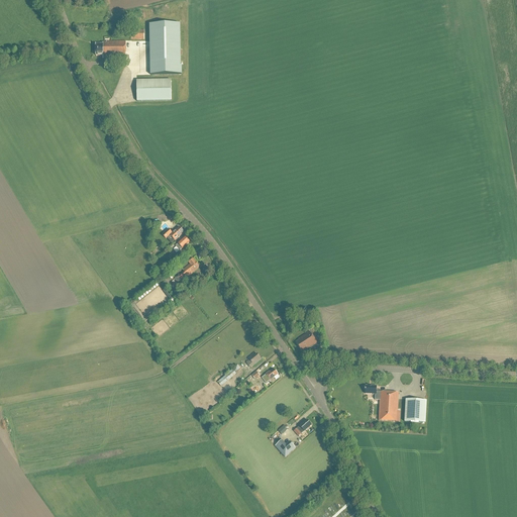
[(149,23),(149,76),(178,76),(178,23),(149,23)]
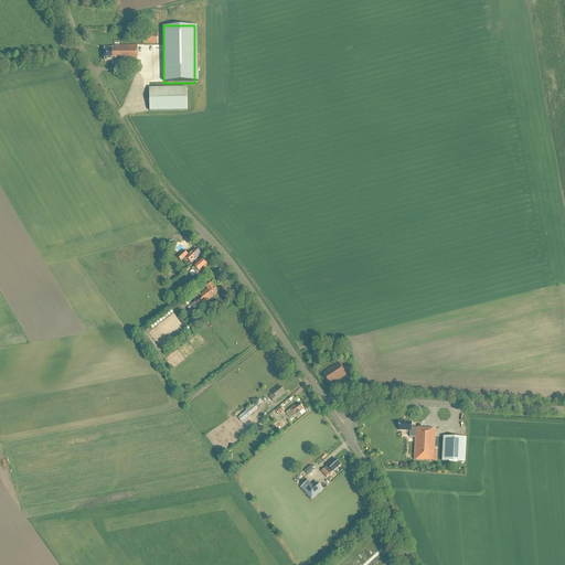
[(158,33),(144,34),(144,44),(158,44),(158,33)]
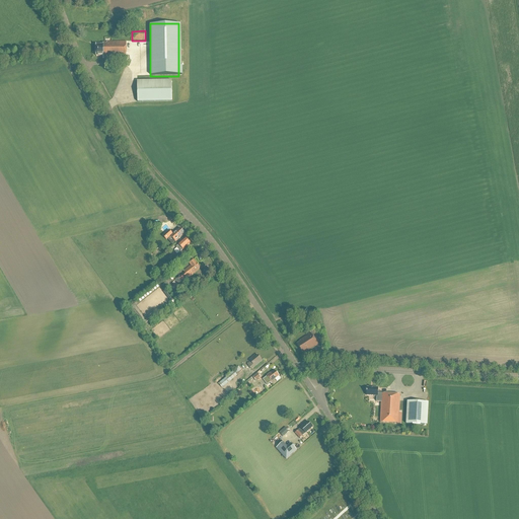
[(103,45),(95,45),(96,56),(103,56),(103,60),(127,59),(126,43),(106,43),(106,44),(103,44),(103,45)]
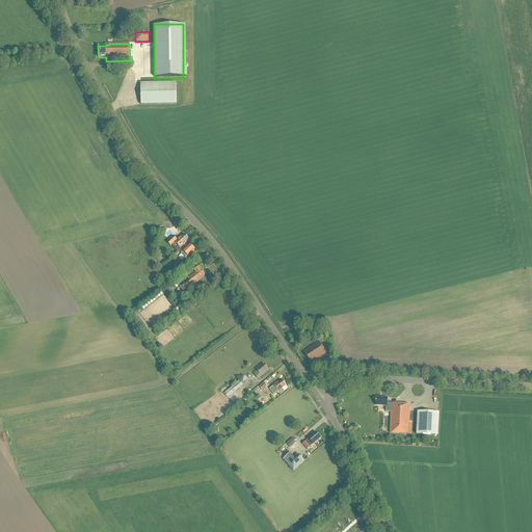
[(176,83),(140,83),(140,105),(176,104),(176,83)]
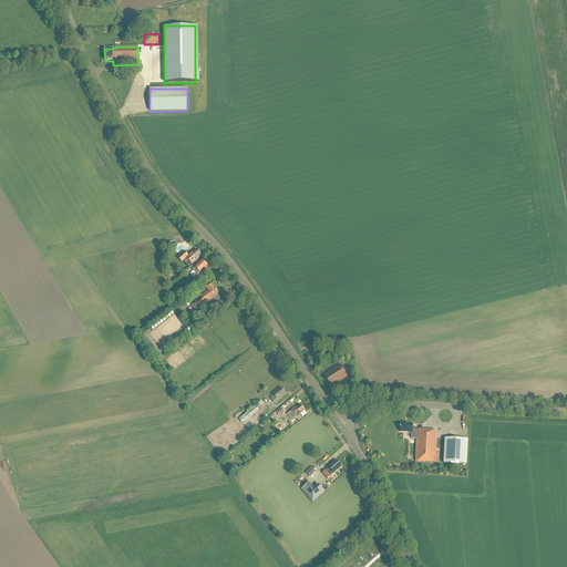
[(185,251),(174,261),(178,266),(186,258),(192,265),(198,259),(197,258),(202,255),(197,250),(194,253),(194,251),(188,256),(185,251)]
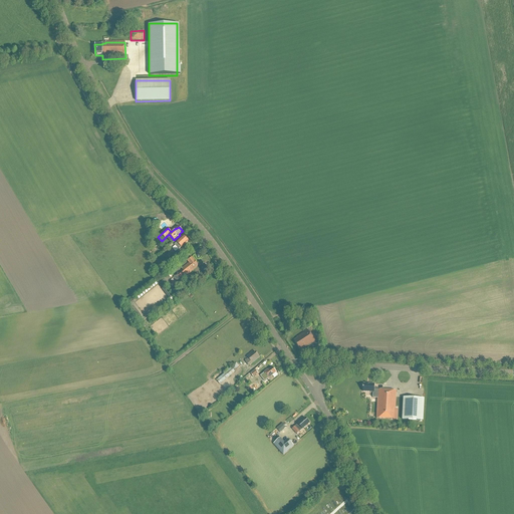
[(185,236),(175,245),(179,250),(189,241),(185,236)]
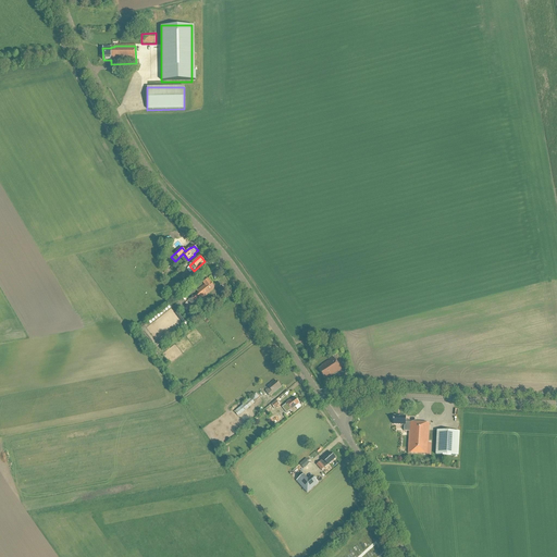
[(196,276),(192,272),(185,277),(189,282),(196,276)]
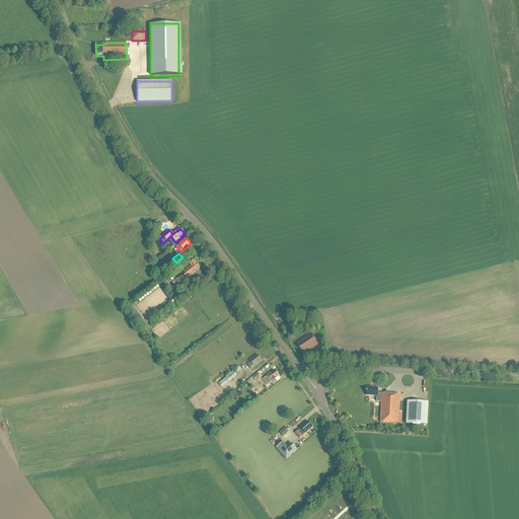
[(200,268),(194,261),(190,265),(191,267),(183,272),(184,274),(183,275),(183,274),(175,281),(178,284),(177,285),(178,287),(179,286),(182,290),(184,288),(183,286),(187,284),(183,281),(188,278),(189,279),(199,270),(198,269),(200,268)]
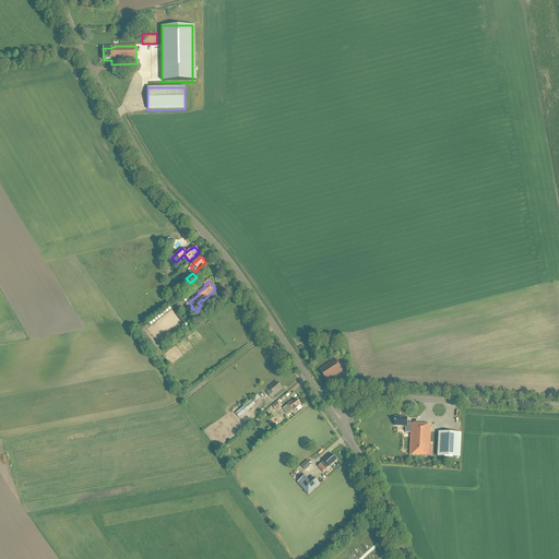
[(149,347),(154,343),(144,331),(139,334),(149,347)]
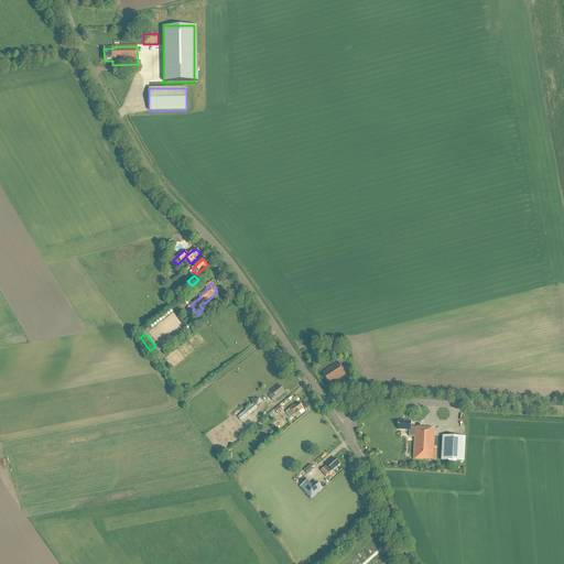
[(326,371),(322,373),(329,384),(334,380),(335,381),(343,376),(344,377),(346,376),(337,362),(326,370),(326,371)]
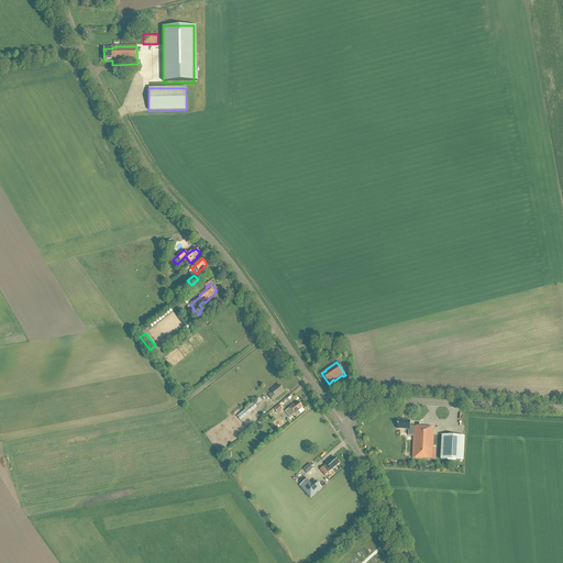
[(274,395),(271,397),(274,400),(285,392),(279,386),(278,387),(276,386),(271,390),(274,395)]
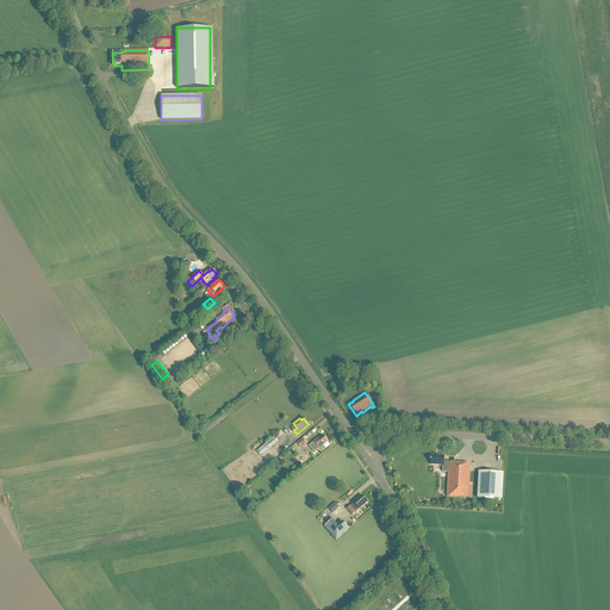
[(256,452),(261,456),(286,436),(281,431),(256,452)]
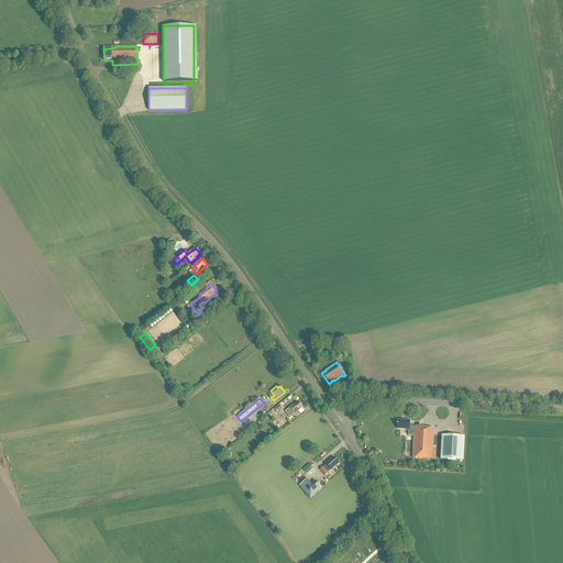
[(298,411),(302,408),(298,401),(294,406),(293,405),(289,407),(289,408),(285,411),(289,418),(295,415),(295,416),(298,412),(298,411)]
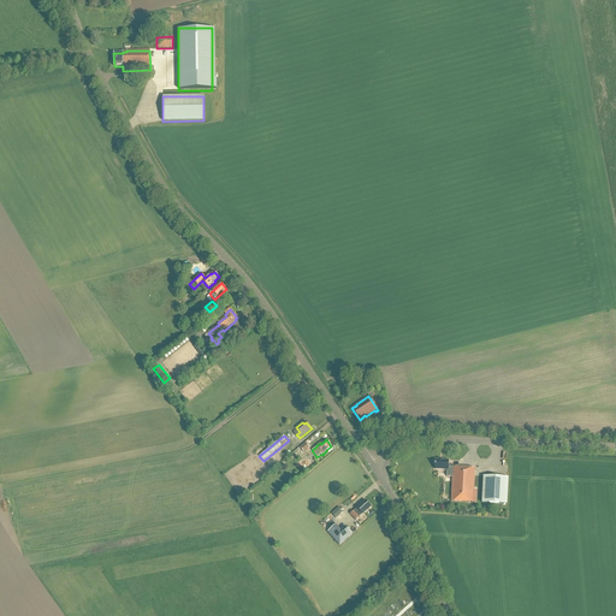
[(475,503),(477,490),(473,490),(474,468),(454,467),(454,468),(451,468),(451,467),(449,467),(449,461),(436,460),(434,469),(446,471),(446,478),(452,478),(451,502),(475,503)]
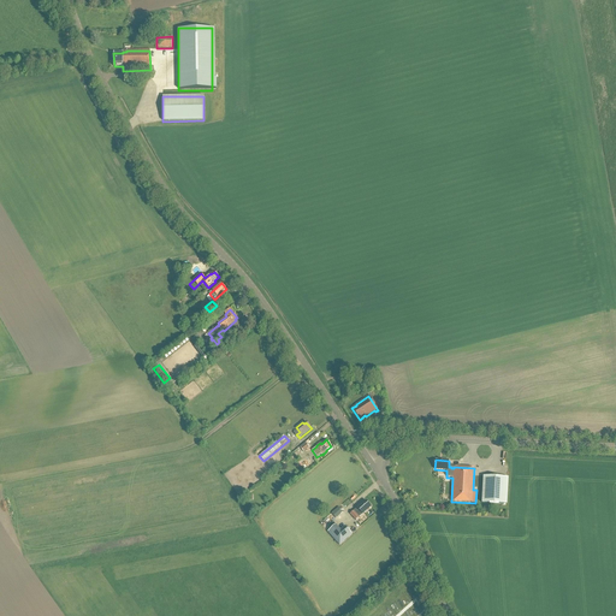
[(484,477),(481,503),(505,504),(508,478),(484,477)]
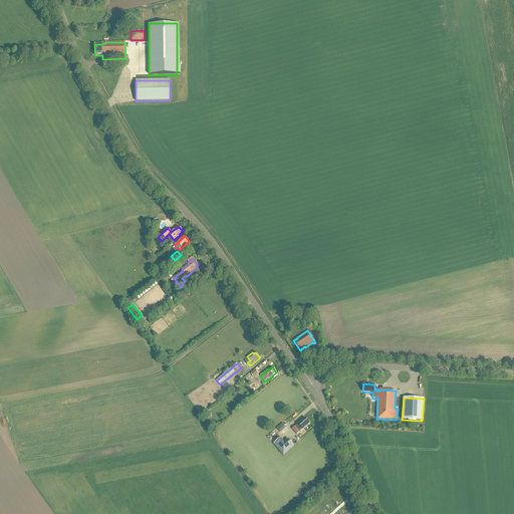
[(297,424),(298,425),(293,429),(297,434),(310,424),(305,418),(302,420),(297,424)]
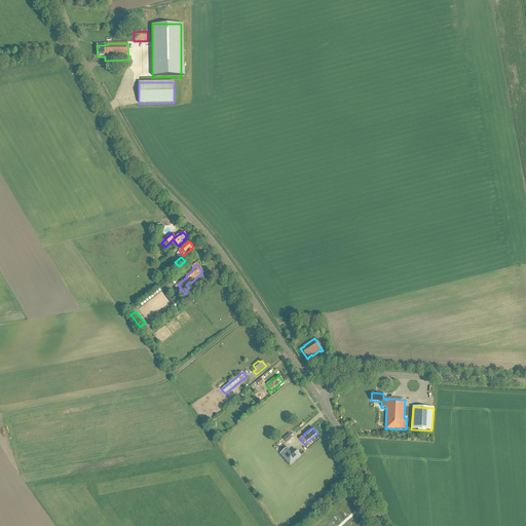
[(293,437),(290,433),(284,439),(287,443),(293,437)]
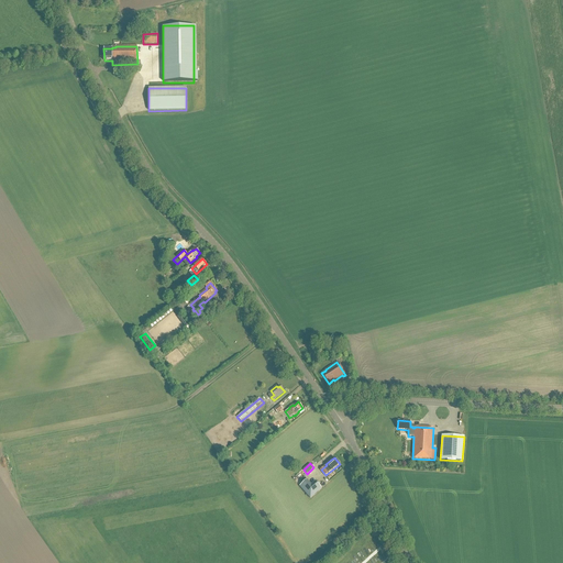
[(299,486),(310,498),(322,488),(316,481),(311,484),(307,479),(299,486)]
